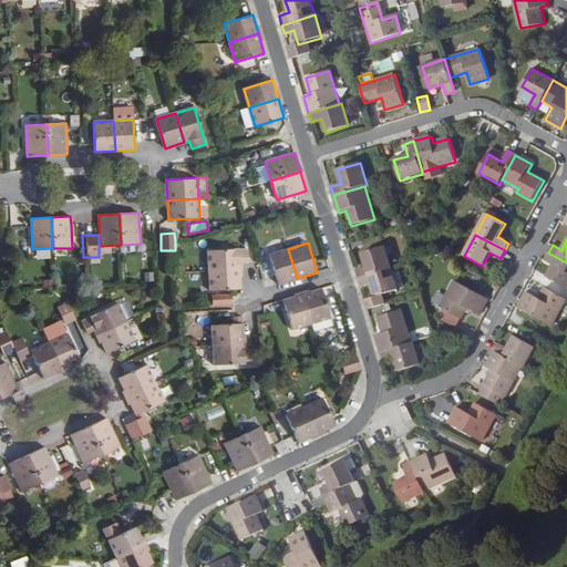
[(367,267),(356,270),(359,279),(392,269),(385,246),(362,254),(367,267)]
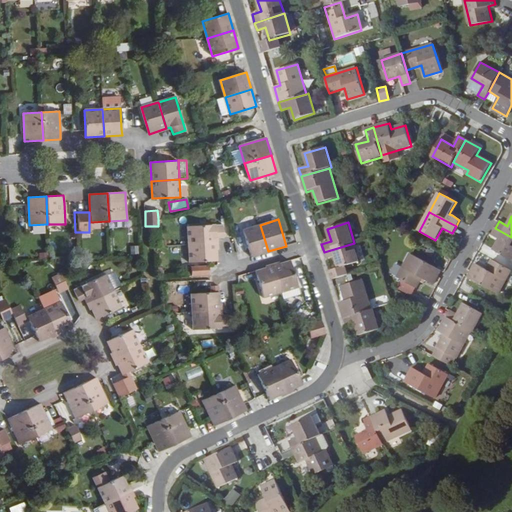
[(188,226),(189,244),(216,243),(216,238),(224,238),(223,225),(188,226)]
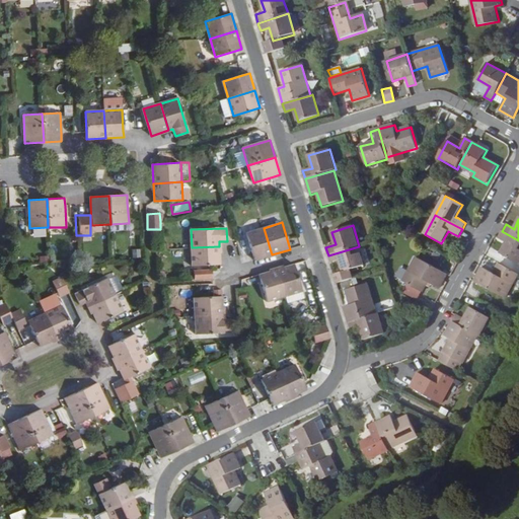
[(254,261),(272,254),(264,228),(246,233),(254,261)]
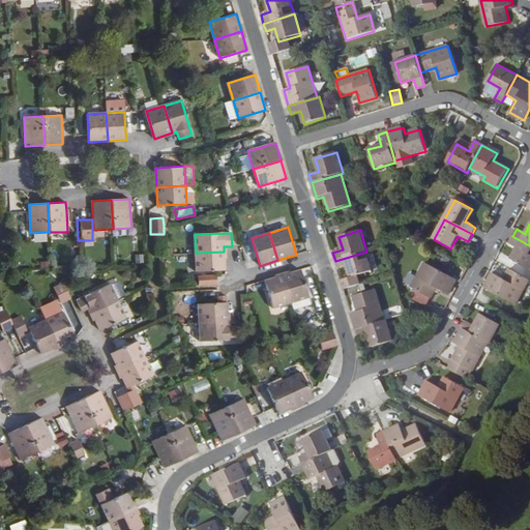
[(529,269),(529,245),(512,236),(508,243),(518,248),(511,260),(529,269)]
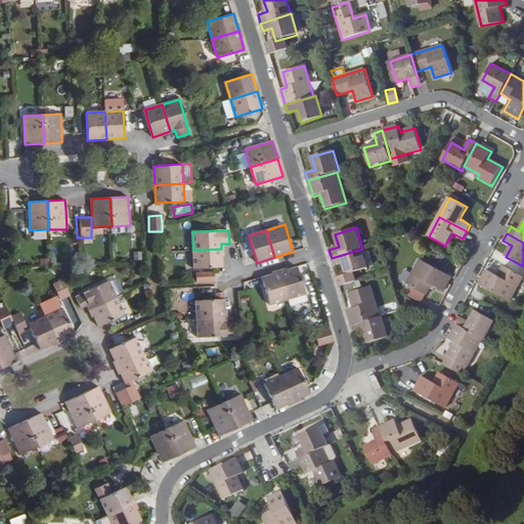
[(130,238),(132,250),(139,249),(138,237),(130,238)]
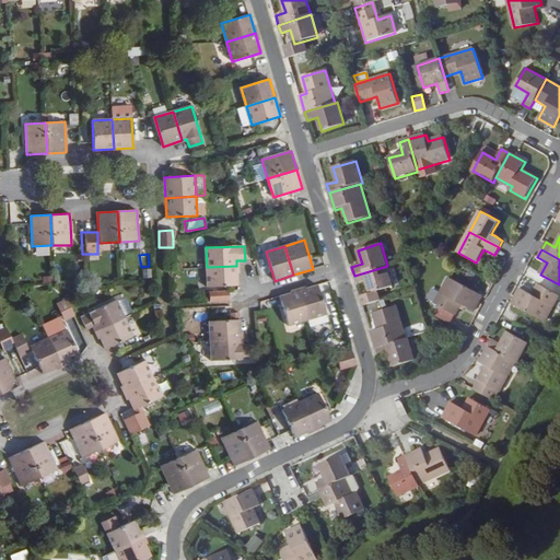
[(208,287),(237,286),(236,266),(207,267),(208,287)]
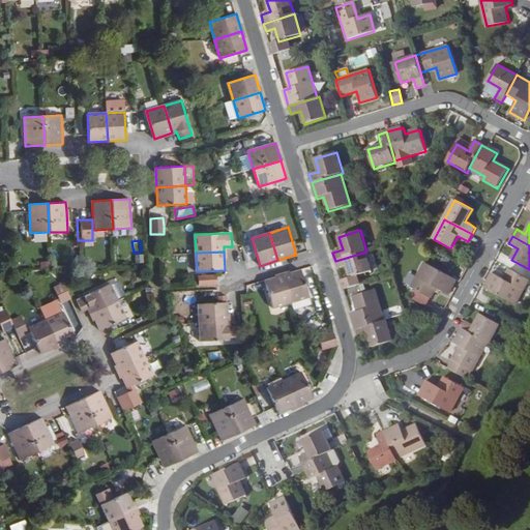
[(366,252),(335,261),(337,268),(348,265),(351,278),(342,281),(344,290),(361,285),(358,275),(361,274),(373,271),(366,252)]
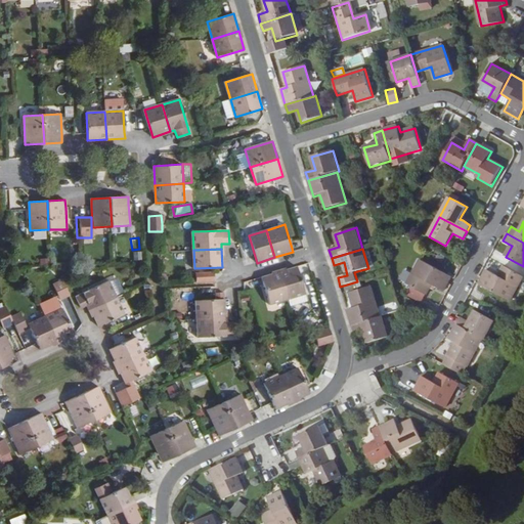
[(407,284),(426,295),(432,285),(443,291),(451,276),(421,260),(407,284)]
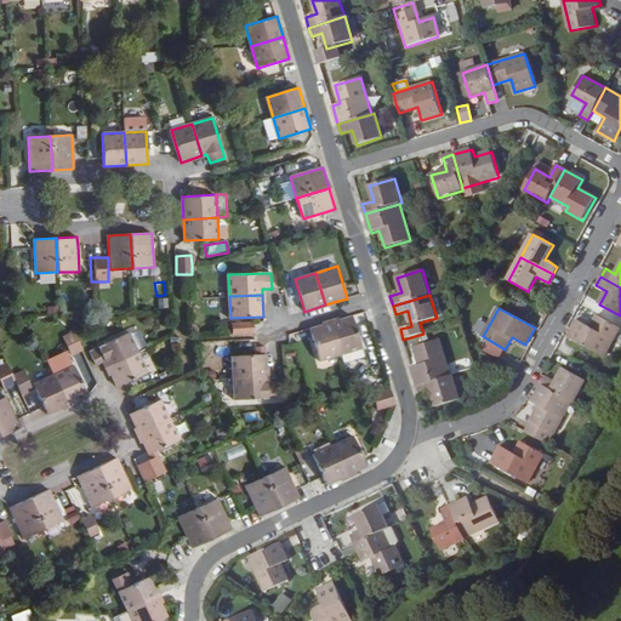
[(604,357),(620,328),(597,315),(591,328),(577,320),(568,337),(604,357)]
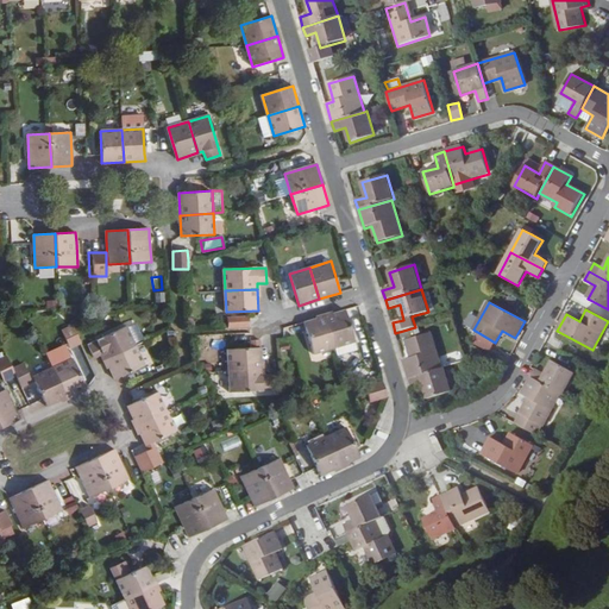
[(355,341),(345,311),(325,316),(334,347),(355,341)]
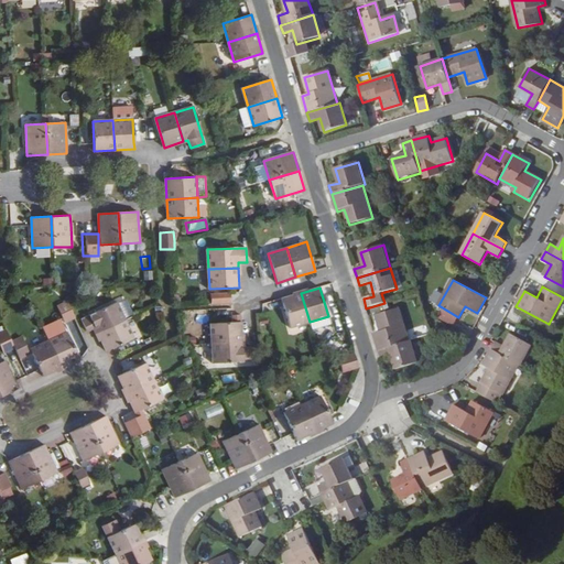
[(228,292),(207,293),(208,305),(228,304),(228,292)]
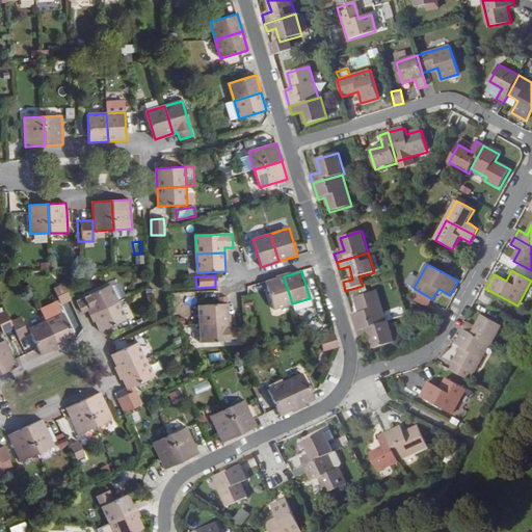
[(292,303),(284,276),(265,282),(273,309),(292,303)]
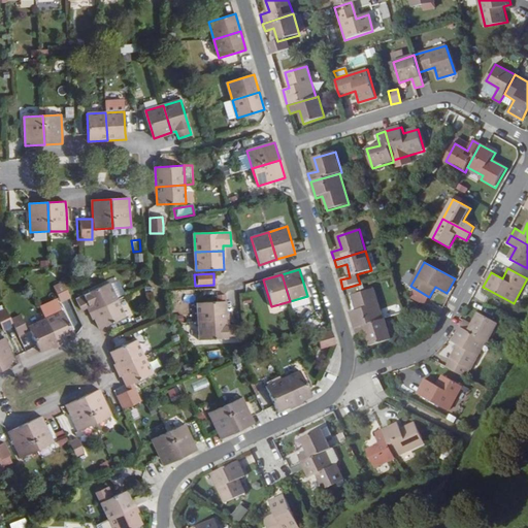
[(55,284),(61,301),(72,297),(66,279),(55,284)]
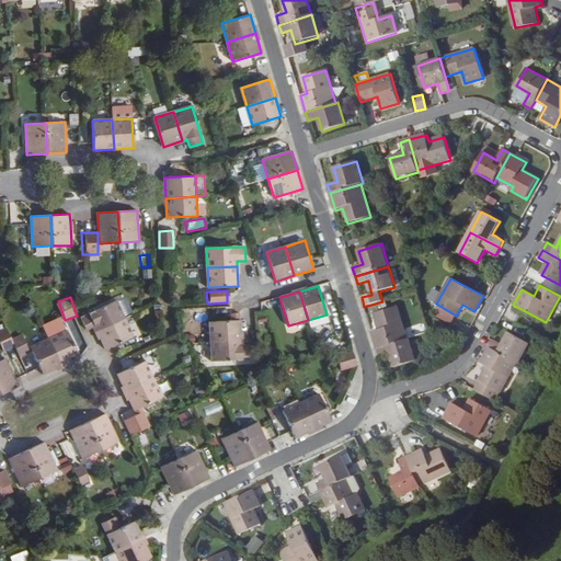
[(81,317),(88,330),(94,327),(98,332),(125,319),(116,300),(81,317)]
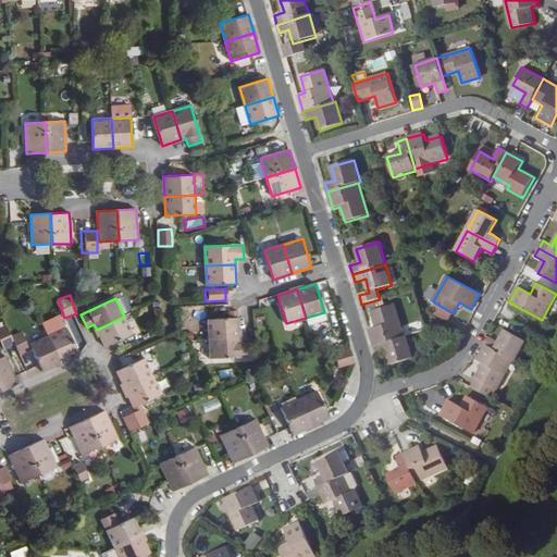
[(449,321),(453,313),(433,301),(429,309),(449,321)]
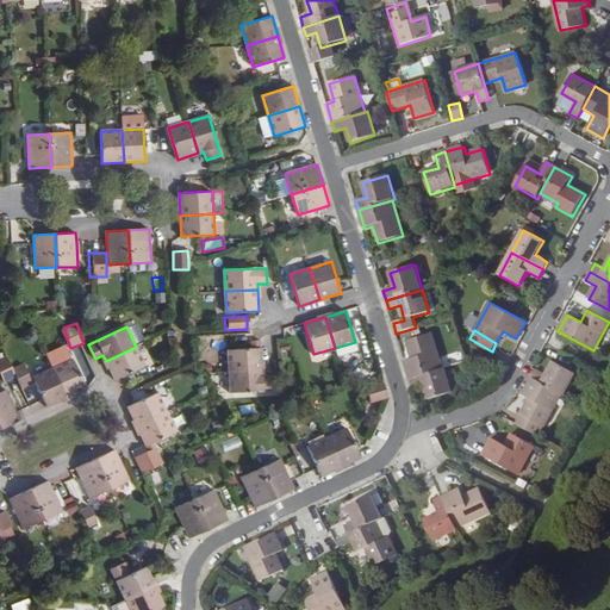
[(412,359),(404,361),(410,380),(443,369),(433,332),(406,341),(412,359)]
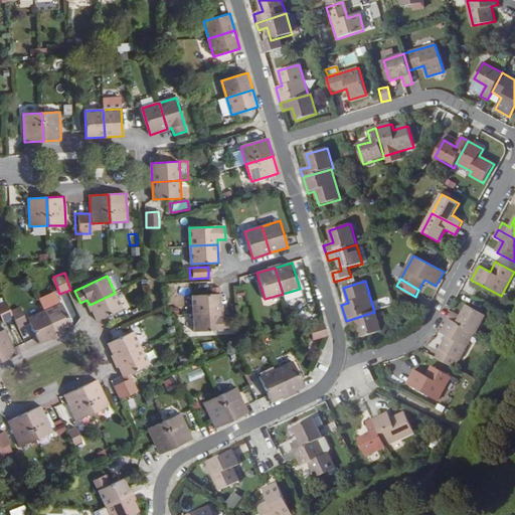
[(283,294),(285,302),(302,296),(300,289),(283,294)]
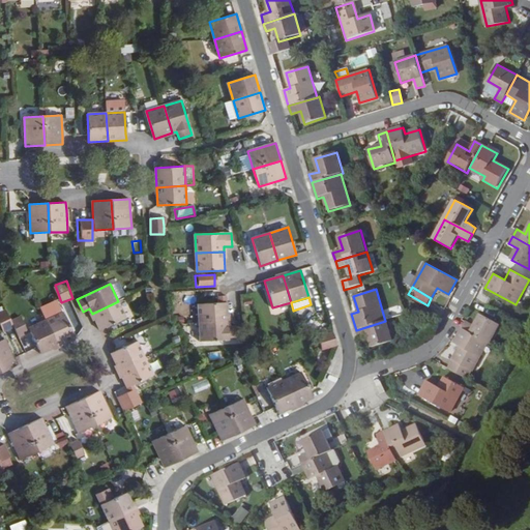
[(118,301),(92,314),(99,330),(107,327),(125,318),(118,301)]
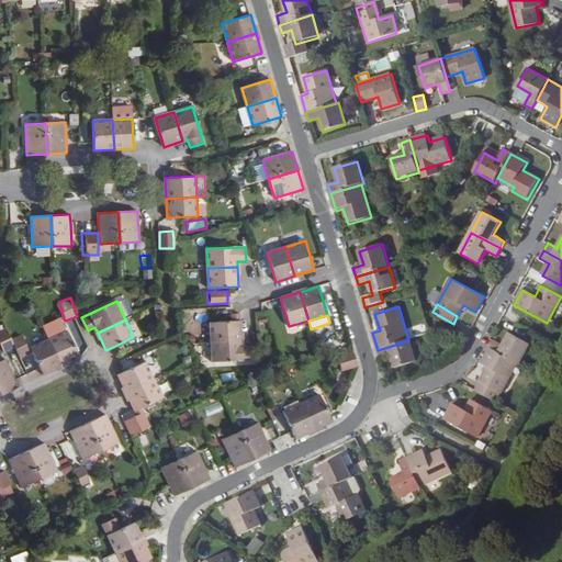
[(242,340),(240,321),(210,322),(211,343),(242,340)]
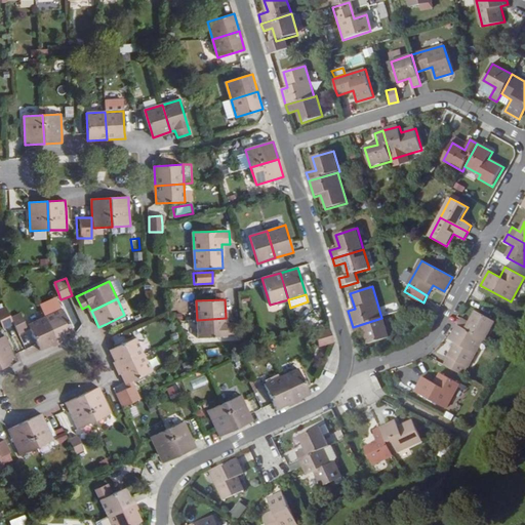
[(11,318),(6,309),(0,312),(0,318),(5,329),(13,324),(11,318)]
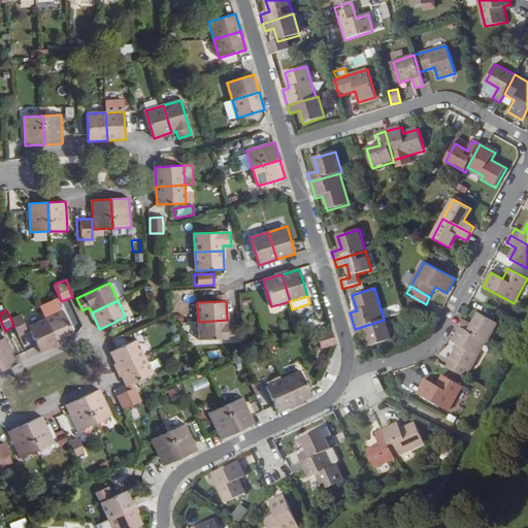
[(45,319),(58,344),(74,337),(71,330),(62,310),(45,319)]
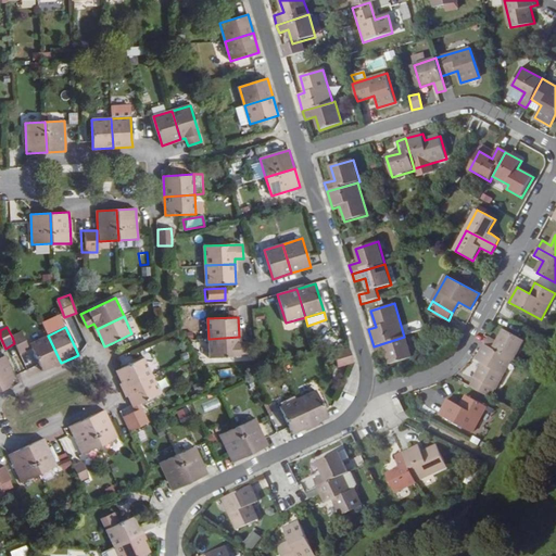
[(513,359),(515,361),(525,340),(505,329),(498,341),(489,337),(484,344),(513,359)]
